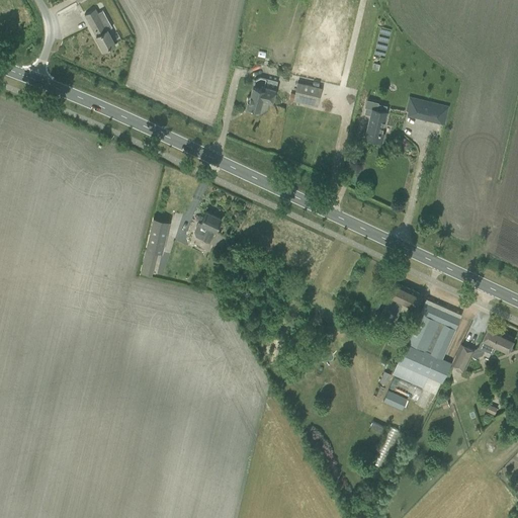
[(84,15),(103,50),(114,44),(107,29),(111,27),(102,10),(97,13),(95,9),(84,15)]
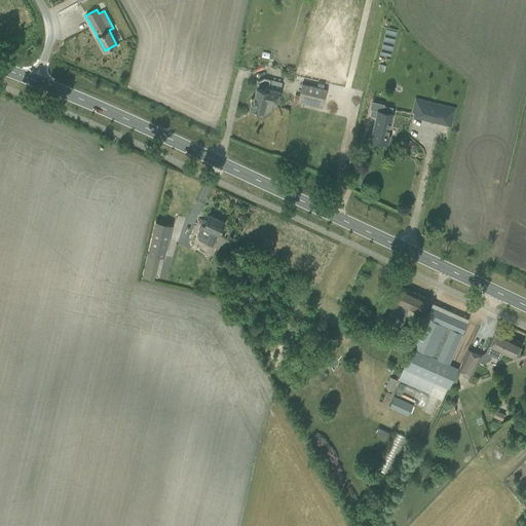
[(302,84),(297,102),(322,108),(327,89),(326,89),(302,83),(302,84)]
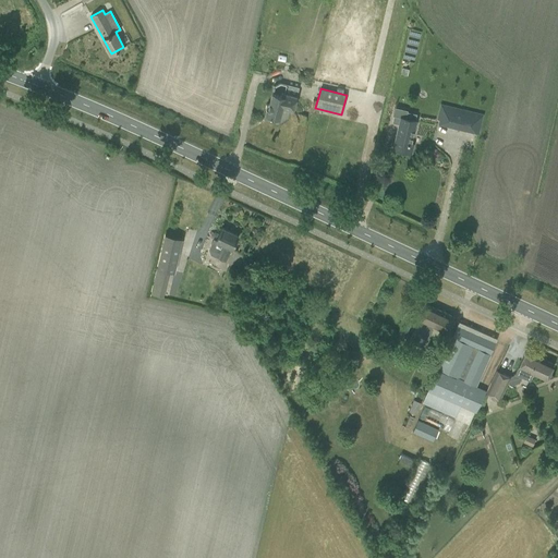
[(265,116),(280,119),(282,110),(286,108),(287,108),(286,110),(292,111),(292,112),(293,112),(298,95),(296,95),(296,96),(287,93),(286,96),(273,93),(269,104),(268,104),(266,105),(265,108),(267,110),(265,116)]
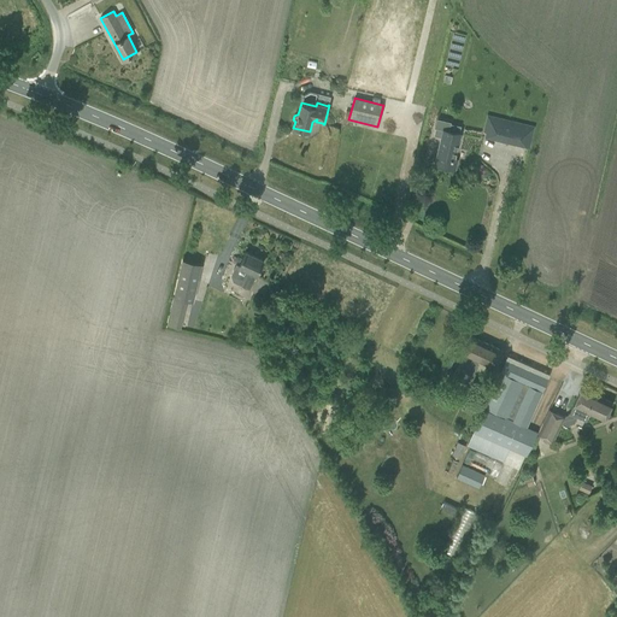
[(533,128),(488,116),(485,130),(499,134),(498,139),(528,146),(533,128)]
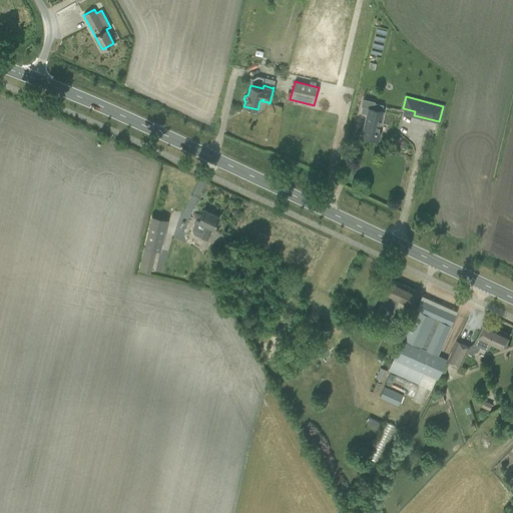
[(368,107),(361,137),(379,141),(381,132),(378,131),(383,109),(374,107),(375,101),(363,98),(361,106),(368,107)]
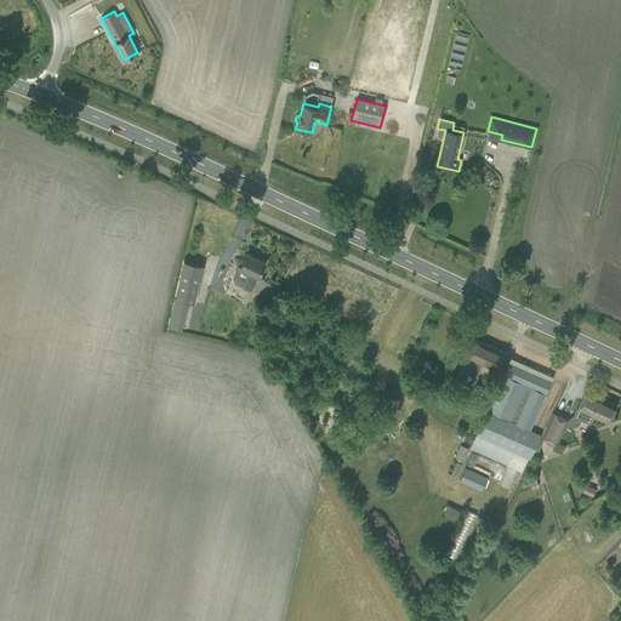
[(234,283),(251,290),(257,277),(258,277),(266,262),(248,254),(240,268),(238,267),(233,277),(234,283)]
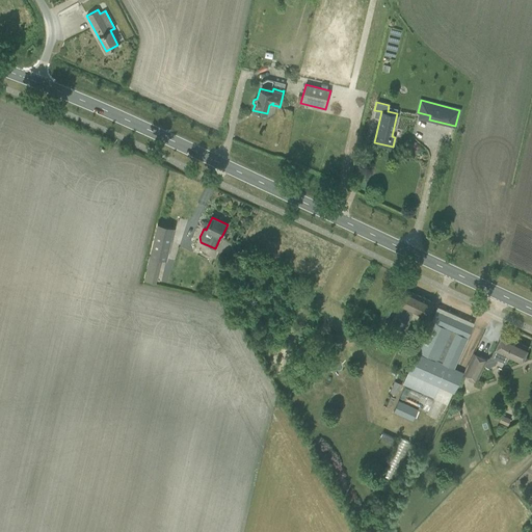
[(158,223),(150,256),(160,259),(166,260),(174,228),(158,223)]
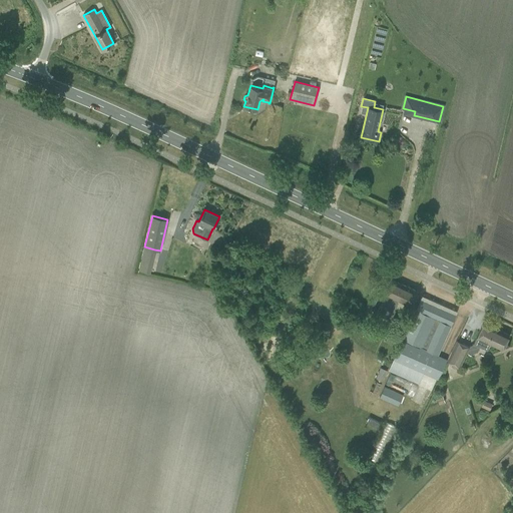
[(388,289),(378,311),(379,311),(381,312),(383,313),(386,308),(394,311),(394,310),(399,300),(411,306),(414,301),(418,292),(393,280),(388,289)]
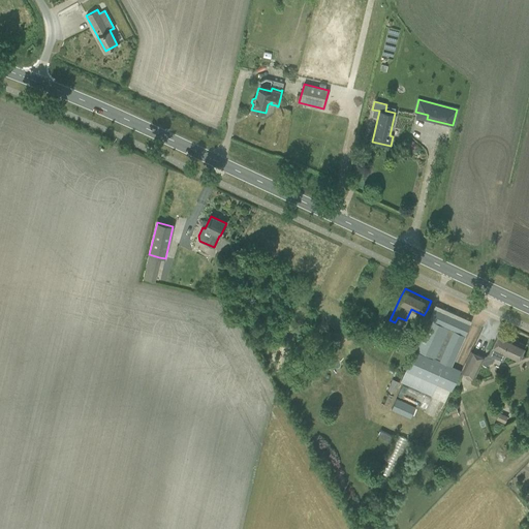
[(401,381),(431,395),(436,383),(452,390),(460,371),(450,367),(470,324),(434,308),(429,319),(401,381)]
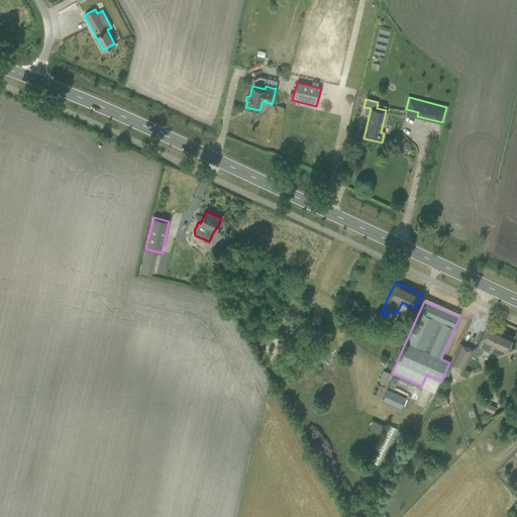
[(370,304),(364,315),(372,319),(378,308),(370,304)]
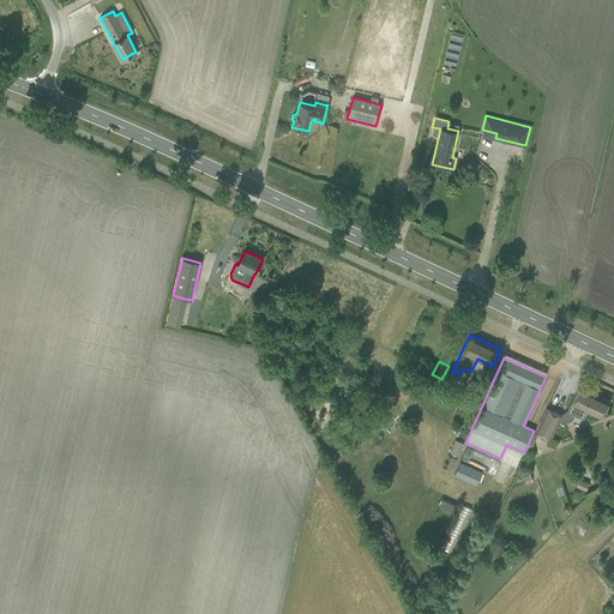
[(578,386),(567,411),(583,419),(587,411),(601,417),(609,401),(578,386)]
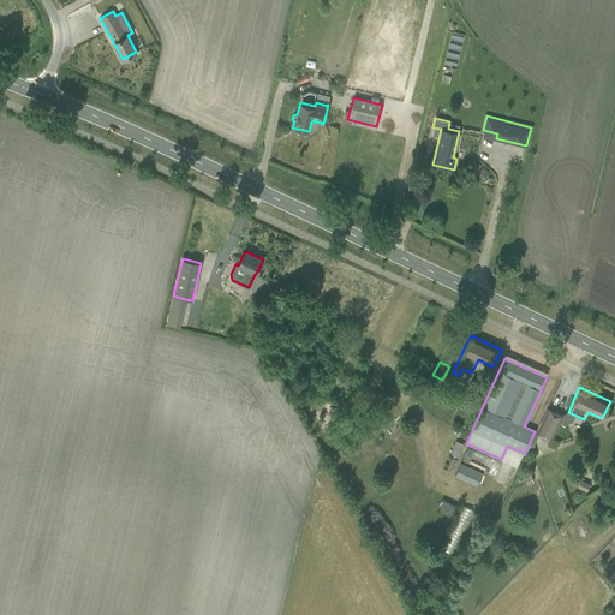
[(548,410),(537,434),(551,440),(562,416),(548,410)]
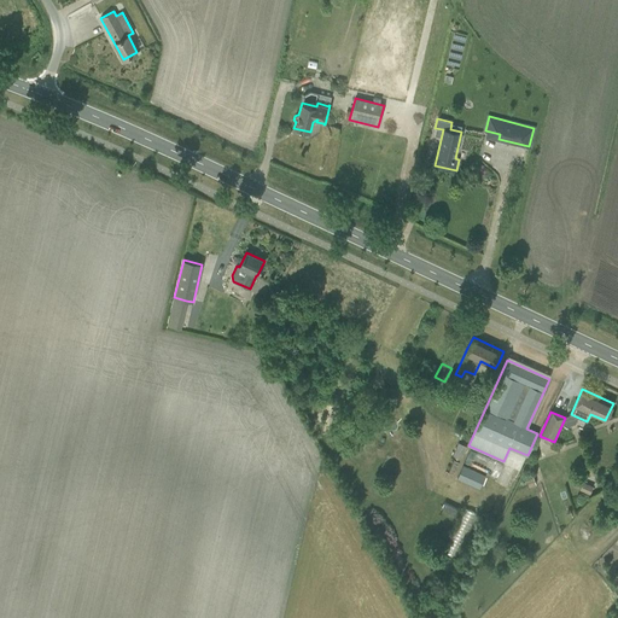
[(345,433),(337,437),(342,444),(349,441),(345,433)]
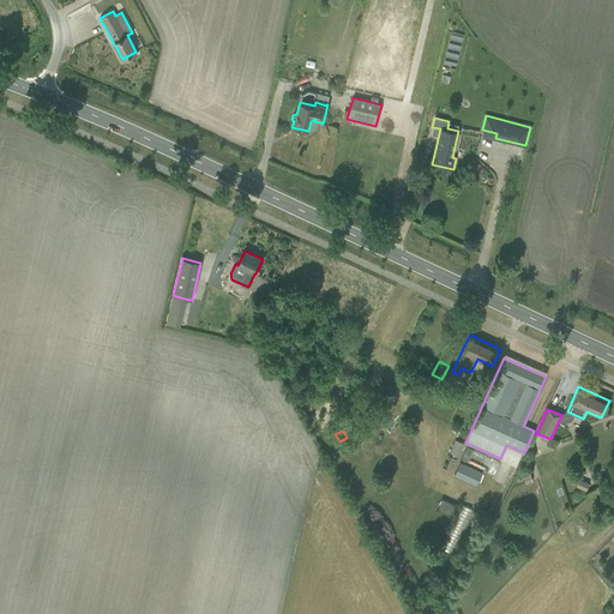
[(456,440),(450,453),(457,457),(463,444),(456,440)]
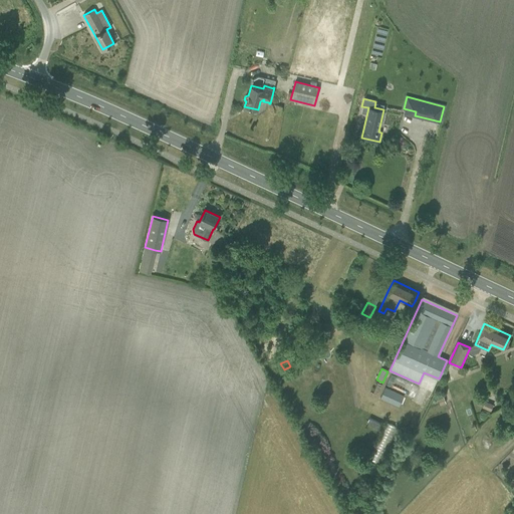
[(392,373),(387,387),(413,398),(419,386),(392,373)]
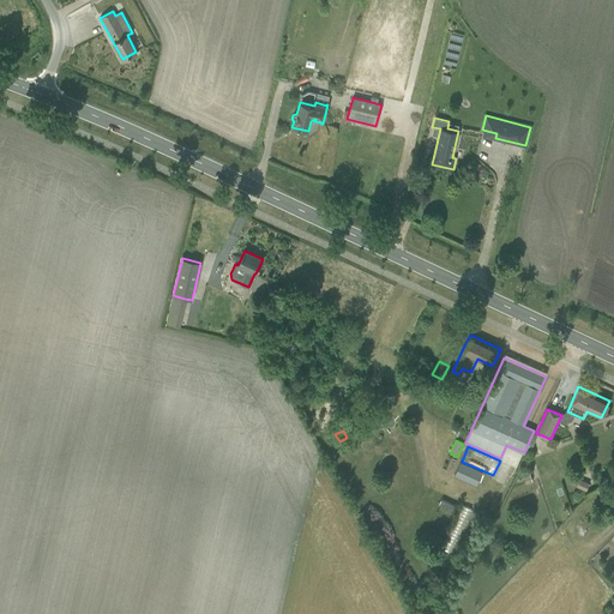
[(530,473),(523,475),(525,483),(533,481),(530,473)]
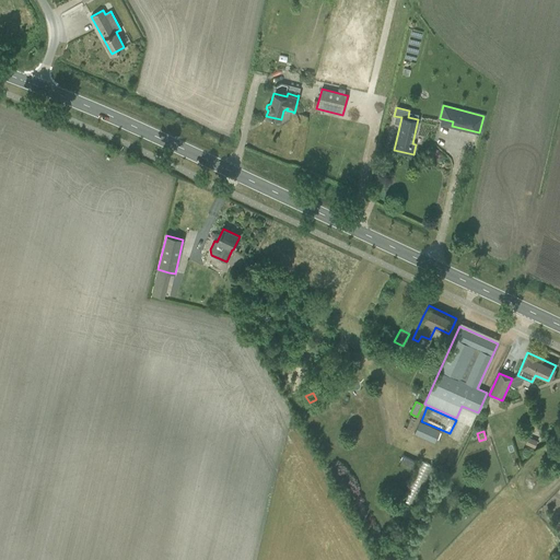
[(403,455),(399,461),(411,467),(415,462),(403,455)]
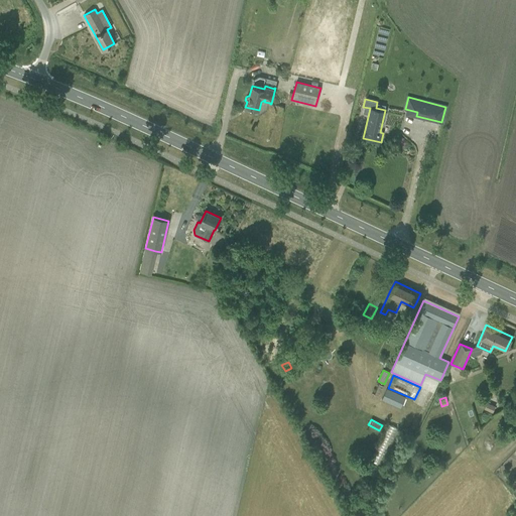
[(388,423),(374,455),(385,459),(398,427),(388,423)]
